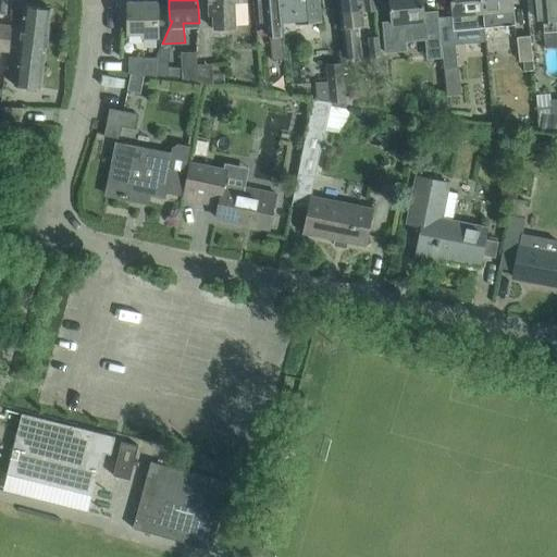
[(236,27),(235,1),(248,0),(247,0),(208,0),(209,2),(212,1),(213,28),(236,27)]
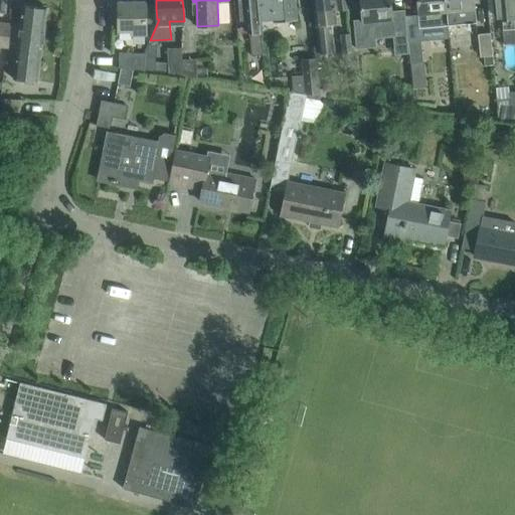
[(260,19),(258,2),(262,1),(261,0),(238,0),(240,20),(248,19),(252,55),(264,54),(260,19)]
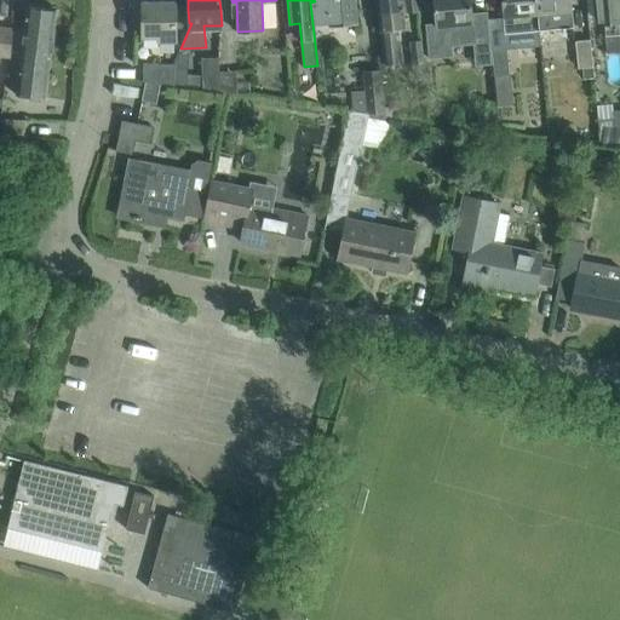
[(359,23),(356,0),(314,0),(315,1),(310,3),(313,23),(329,21),(329,26),(359,23)]
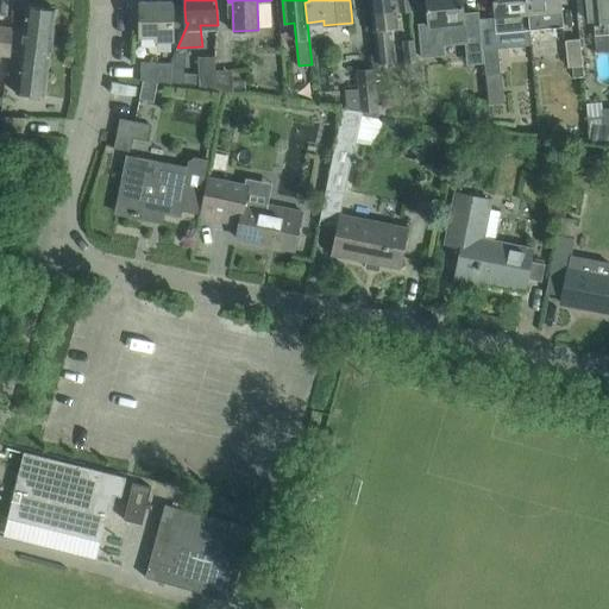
[(399,27),(397,13),(395,0),(370,0),(372,16),(374,30),(375,30),(377,62),(395,61),(393,29),(399,27)]
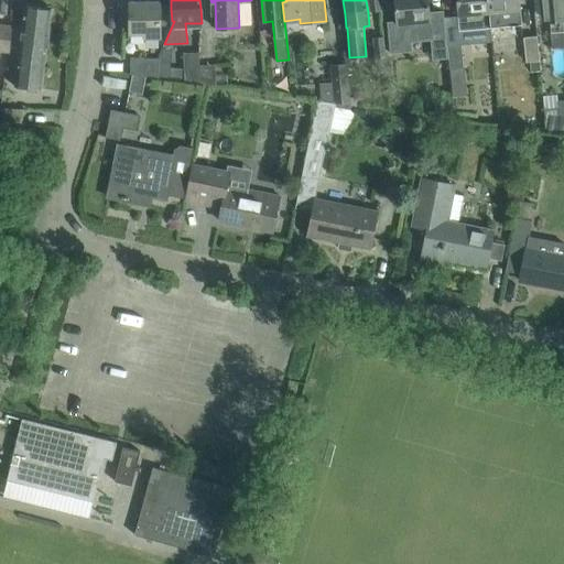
[(379,0),(368,0),(370,10),(381,9),(379,0)]
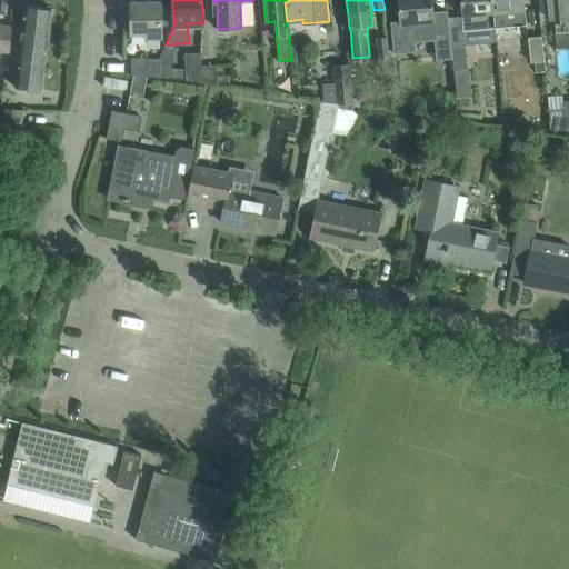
[(400,20),(390,21),(393,53),(396,53),(396,50),(413,49),(412,40),(436,38),(435,32),(449,31),(447,10),(446,10),(446,12),(433,13),(432,10),(431,0),(398,0),(400,12),(400,20)]
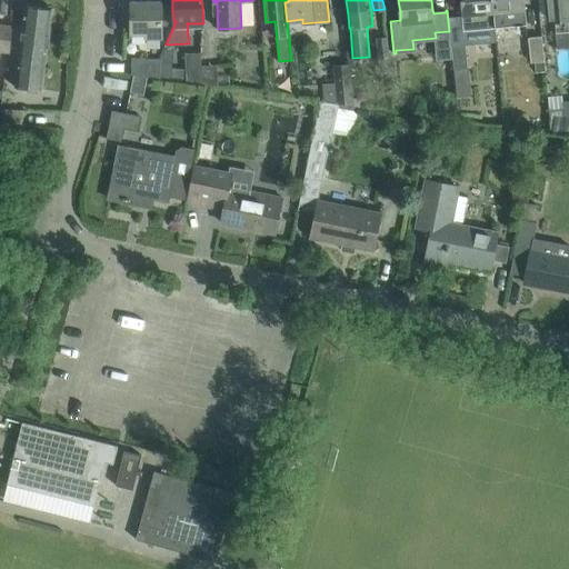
[(495,27),(491,0),(460,0),(462,16),(465,29),(495,27)]
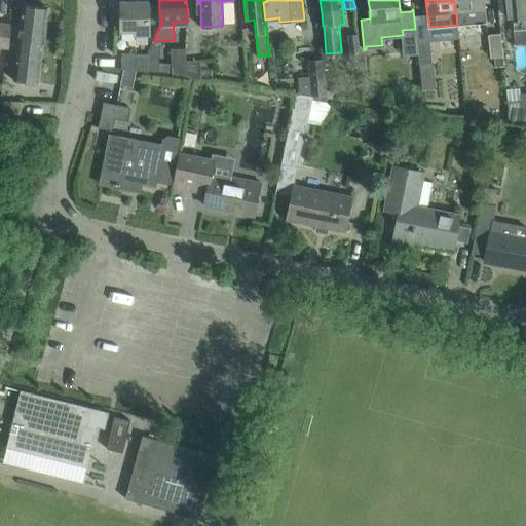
[(486,8),(485,1),(484,0),(454,0),(457,25),(486,23),(485,8),(486,8)]
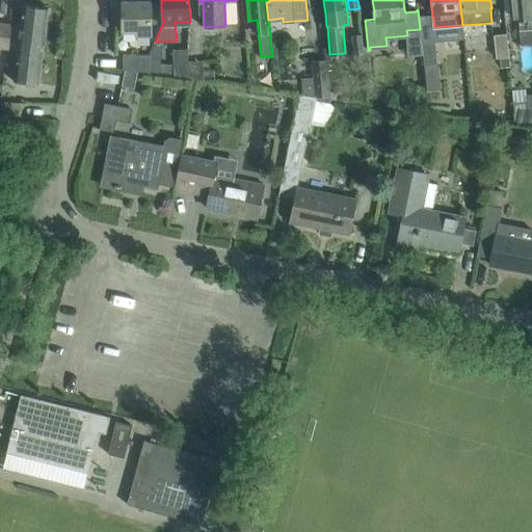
[(531,0),(516,0),(521,45),(531,44),(531,0)]
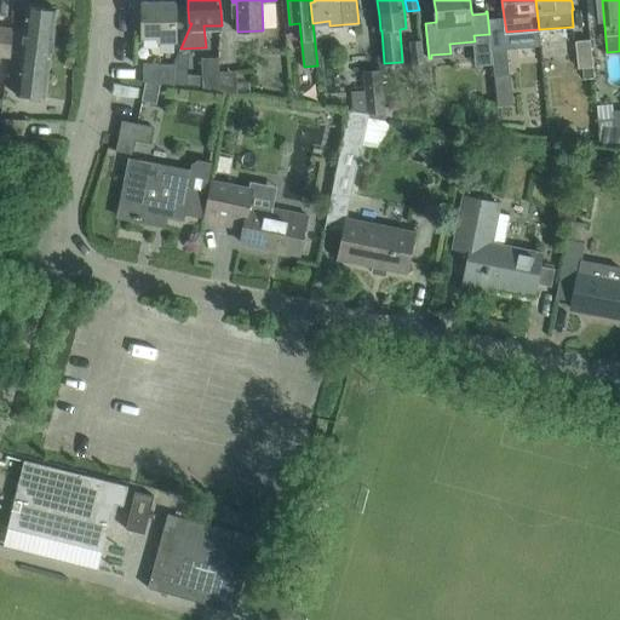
[(176,4),(176,1),(143,1),(143,36),(159,36),(159,41),(176,41),(176,23),(176,4)]
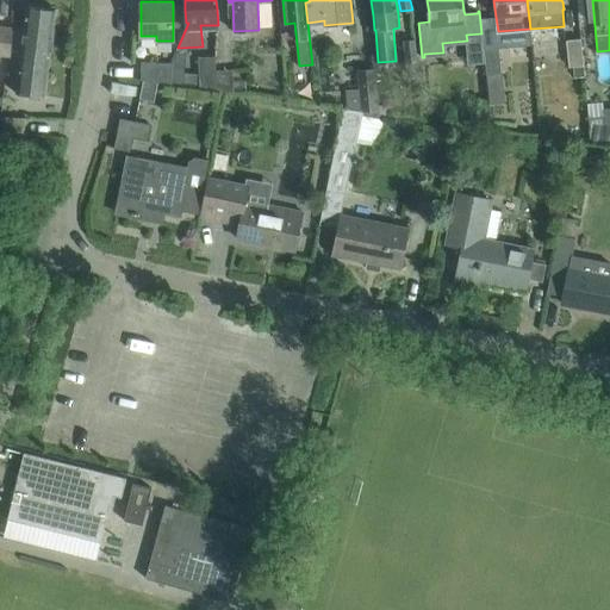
[(185,4),(173,4),(173,23),(186,23),(185,10),(185,4)]
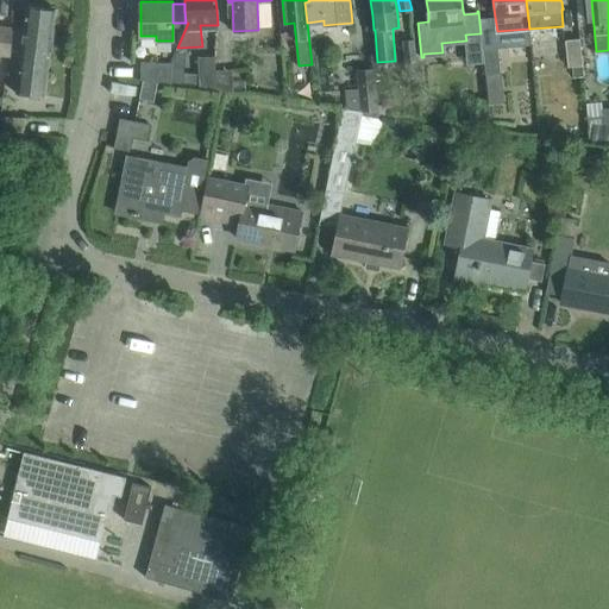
[(45,95),(57,10),(26,6),(16,93),(45,95)]
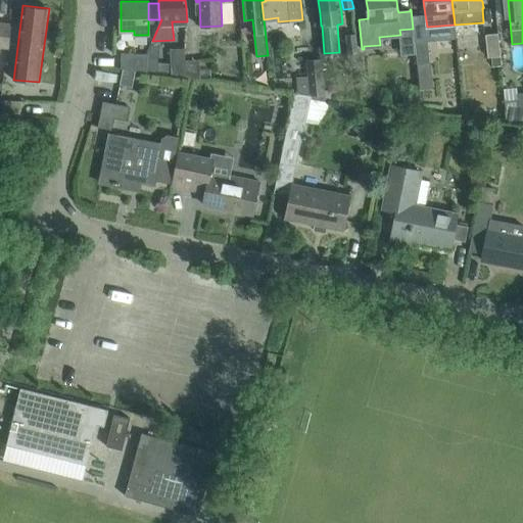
[(9,25),(0,22),(0,47),(7,48),(9,25)]
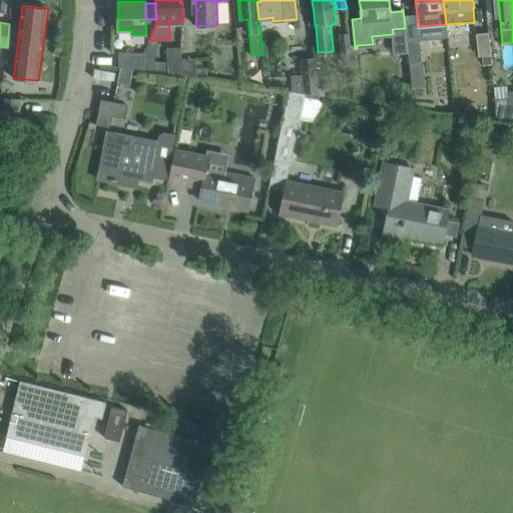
[(349,30),(339,31),(341,50),(351,49),(349,30)]
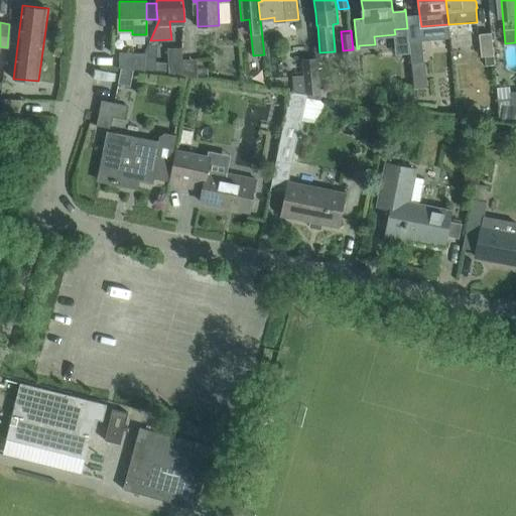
[(491,31),(479,33),(481,56),(494,54),(491,31)]
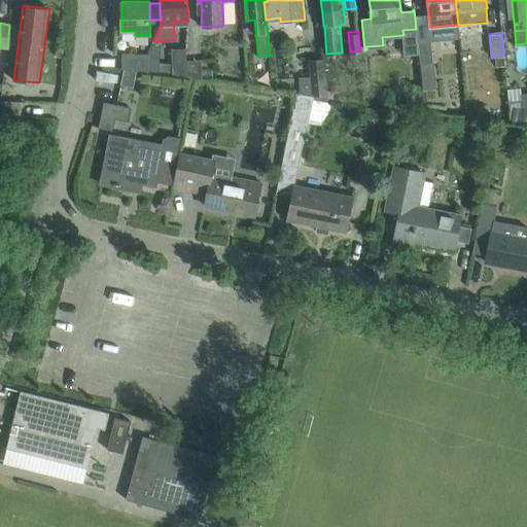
[(430,39),(418,41),(419,54),(421,64),(432,63),(430,39)]
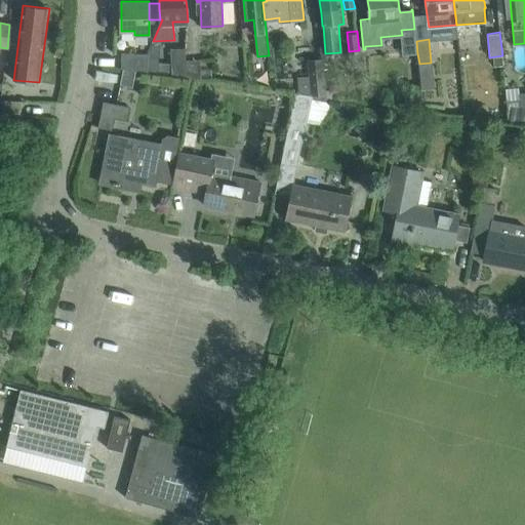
[(185,48),(171,49),(173,75),(201,79),(199,59),(185,61),(185,48)]
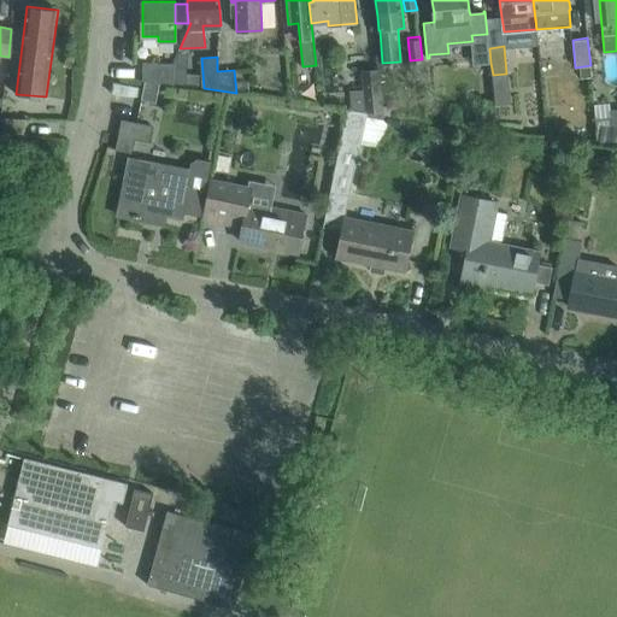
[(172,84),(175,62),(144,63),(144,80),(146,81),(156,82),(160,82),(172,84)]
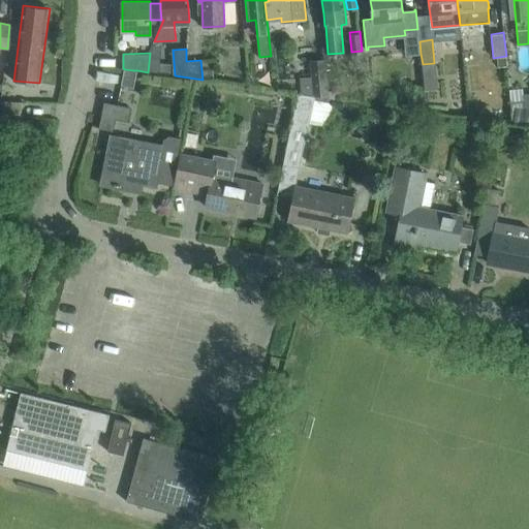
[(160,54),(150,53),(148,71),(159,72),(160,54)]
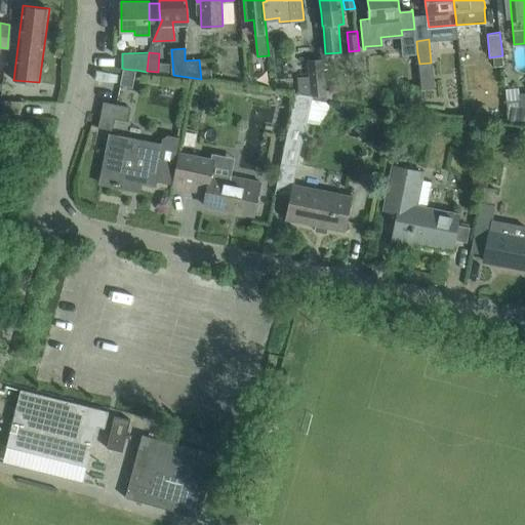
[(309,76),(297,76),(299,93),(311,95),(326,98),(323,58),(308,59),(309,76)]
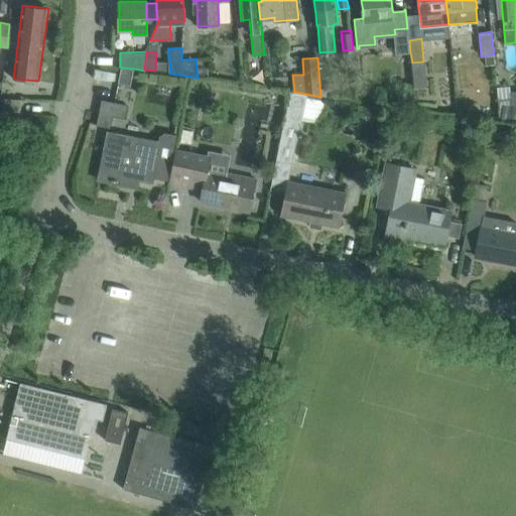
[(122,68),(119,83),(131,86),(134,69),(130,69),(122,68)]
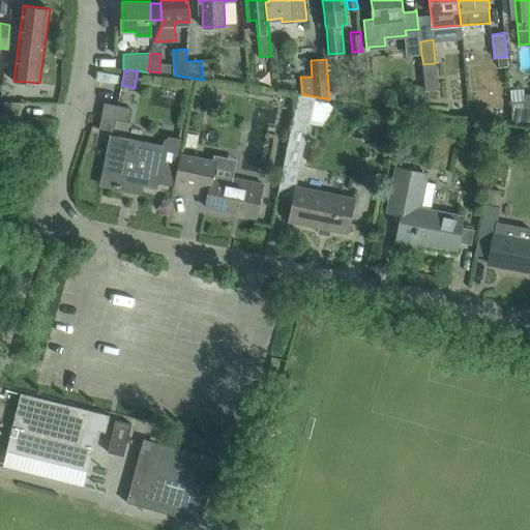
[(425,92),(409,92),(409,108),(425,108),(425,92)]
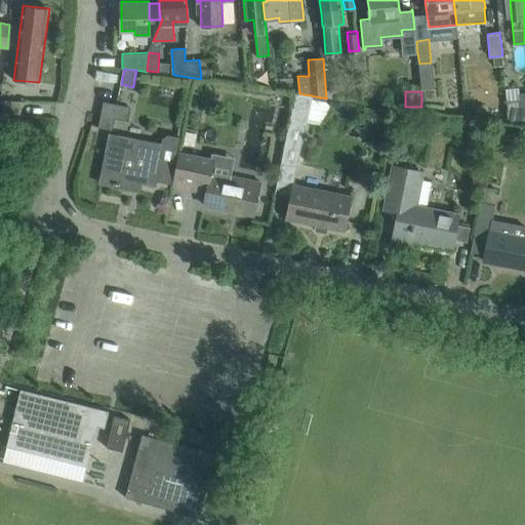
[(297,165),(311,95),(299,93),(295,92),(281,162),(297,165)]
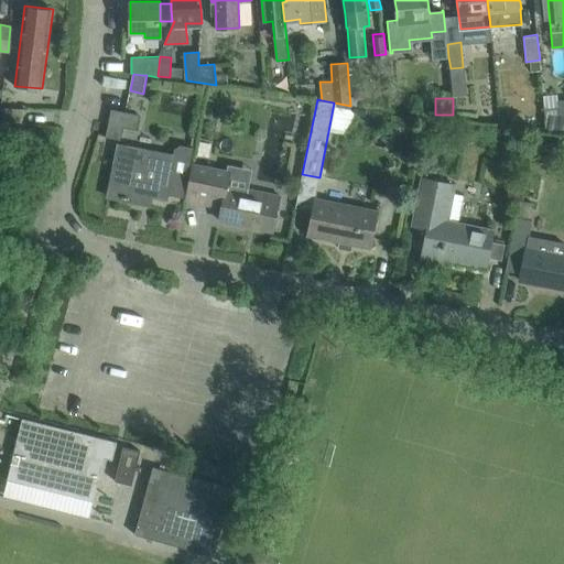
[(0,122),(23,125),(23,109),(0,107),(0,122)]
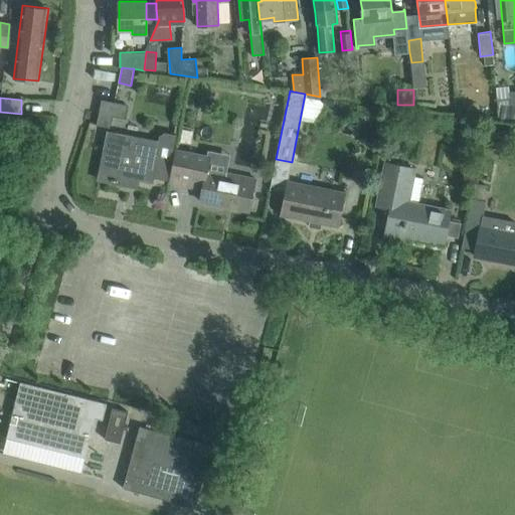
[(510,98),(497,100),(499,120),(514,122),(514,104),(510,105),(510,98)]
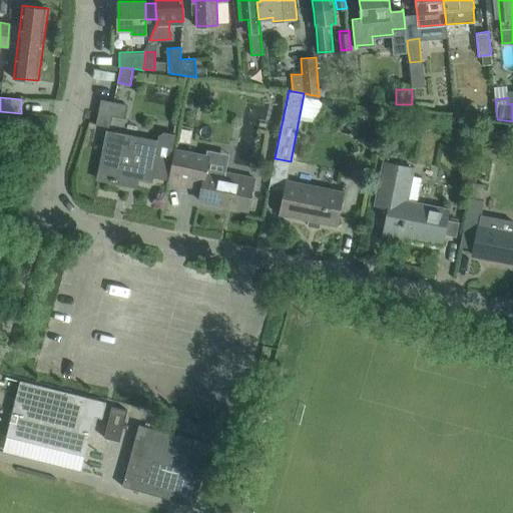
[(123,117),(126,104),(121,103),(101,99),(97,123),(109,126),(111,115),(123,117)]
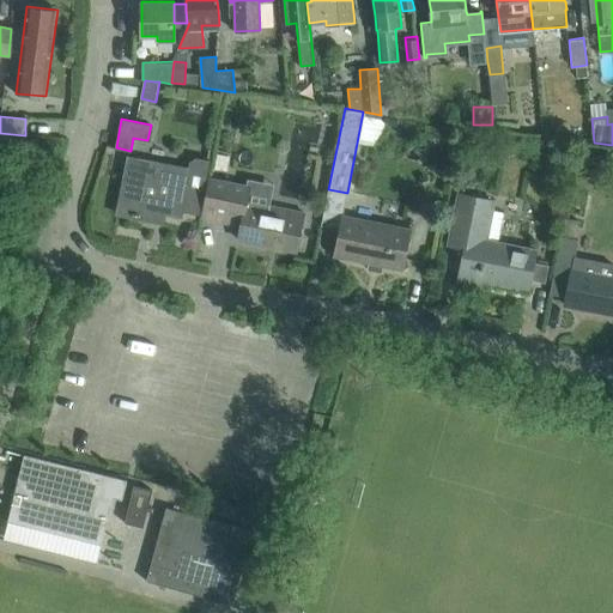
[(125,177),(117,210),(133,213),(133,216),(139,217),(140,214),(153,217),(153,218),(155,218),(155,217),(156,212),(156,208),(163,211),(163,213),(181,217),(183,210),(199,213),(204,189),(210,161),(196,158),(190,162),(189,168),(157,162),(128,156),(125,177)]
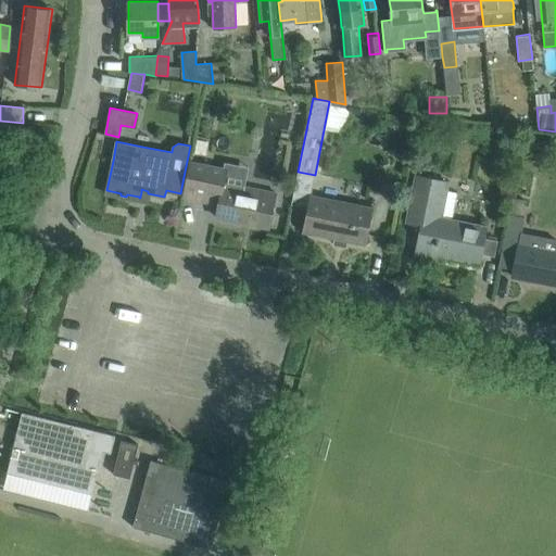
[(269,227),(276,192),(243,186),(242,191),(223,188),(227,169),(189,162),(182,197),(218,204),(216,216),(269,227)]
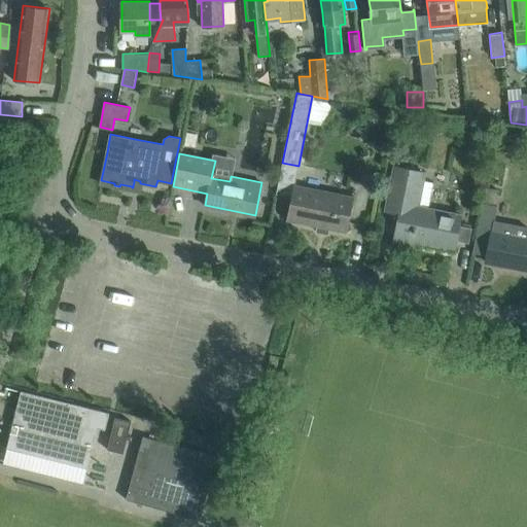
[(349,213),(353,196),(297,184),(301,166),(299,166),(282,163),(280,174),(276,195),(277,195),(277,192),(292,196),(287,221),(288,222),(288,219),(345,231),(344,234),(345,234),(349,213)]
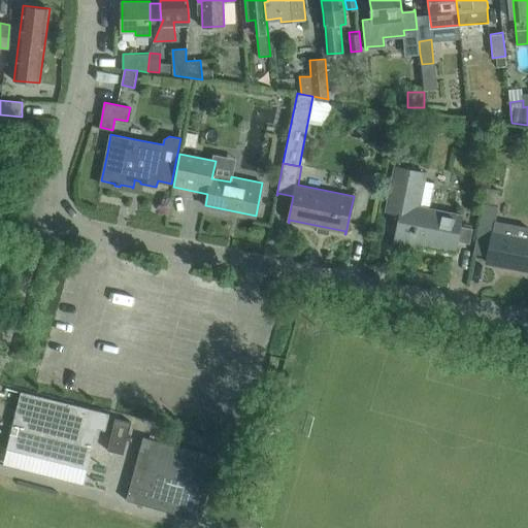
[(461,215),(419,206),(426,172),(395,167),(391,192),(404,195),(396,239),(415,243),(415,240),(455,249),(461,215)]
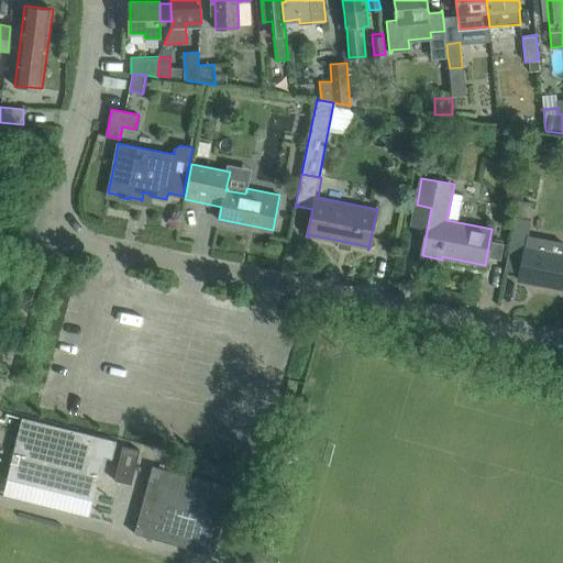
[(518,199),(515,217),(528,219),(531,201),(518,199)]
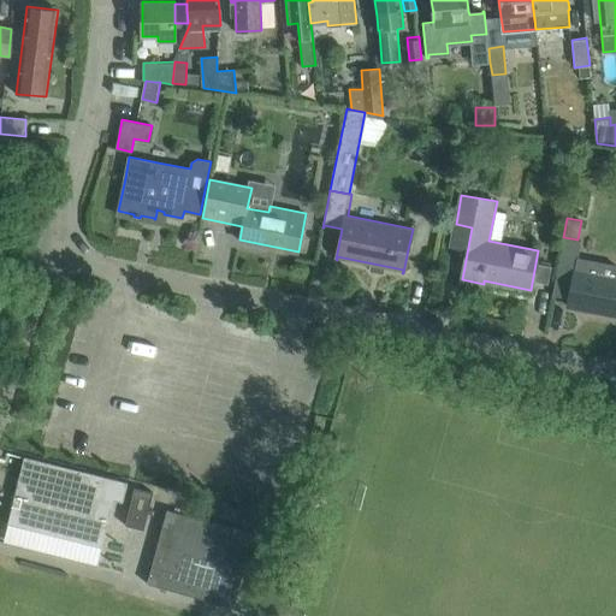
[(615,278),(614,278),(615,267),(615,265),(575,258),(576,252),(579,253),(581,241),(563,237),(552,295),(569,298),(568,306),(615,314),(615,278)]
